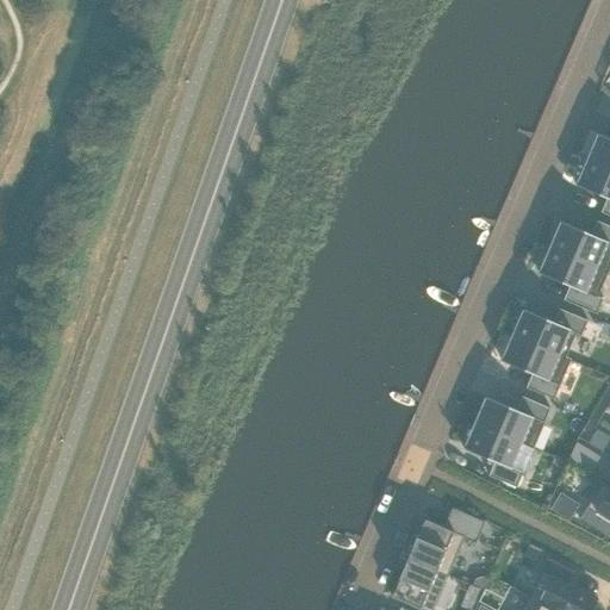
[(609,138),(598,135),(586,160),(609,169),(609,138)]
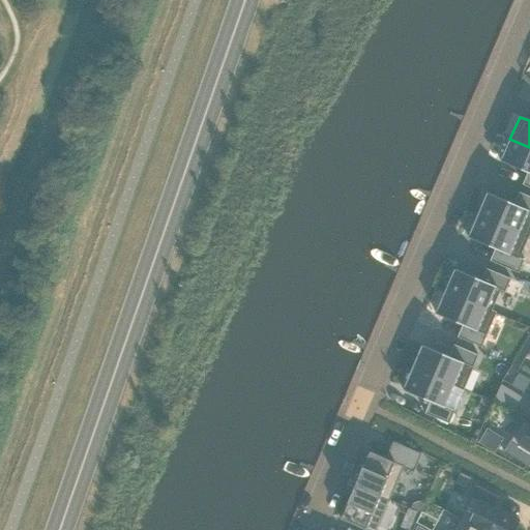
[(529,147),(509,139),(500,162),(527,173),(522,185),(529,187),(529,147)]
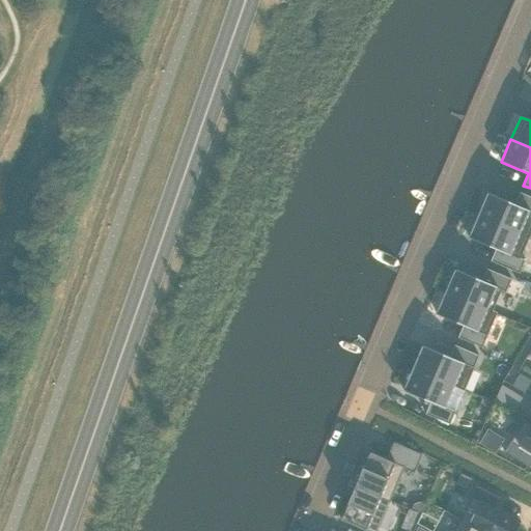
[(515,204),(487,193),(478,216),(529,238),(530,233),(530,197),(520,193),(515,204)]
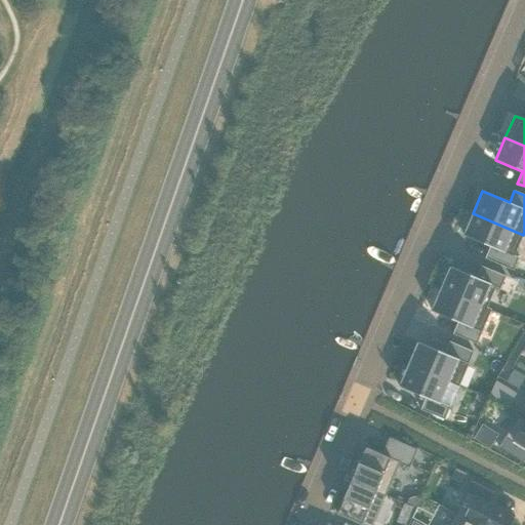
[(523,235),(473,213),(463,236),(490,247),(485,258),(514,271),(519,257),(515,255),(523,235)]
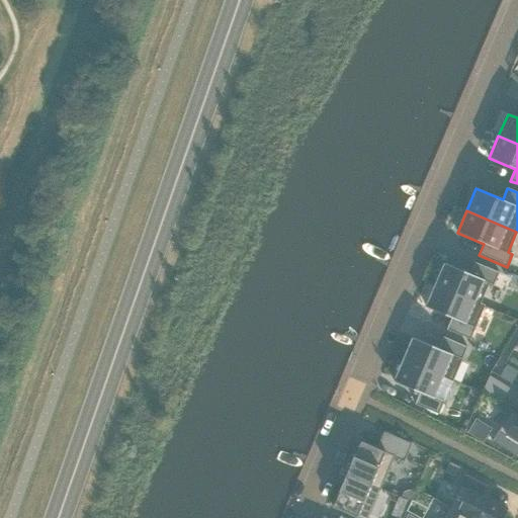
[(470,274),(444,263),(435,285),(485,307),(485,306),(481,304),(489,283),(494,285),(499,273),(476,263),(470,274)]
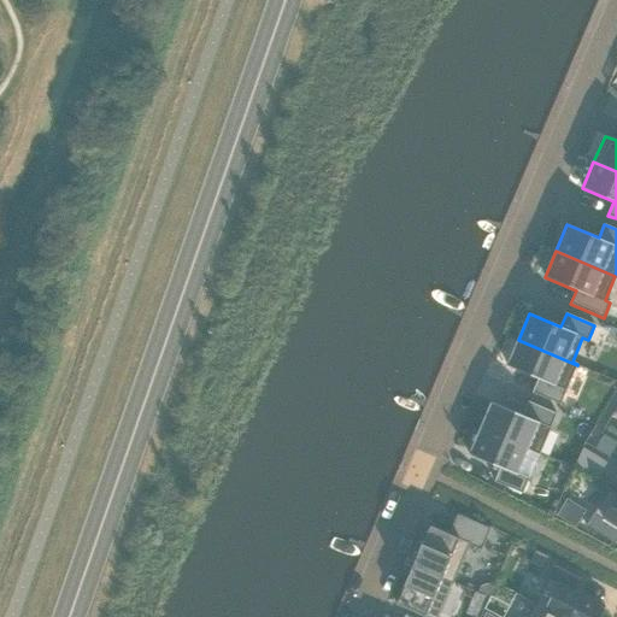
[(577,365),(518,340),(506,365),(538,378),(533,393),(560,405),(577,365)]
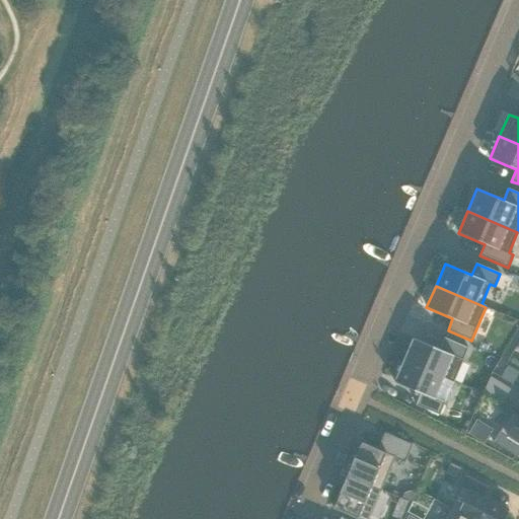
[(468,348),(444,338),(440,350),(413,338),(403,360),(454,381),(468,348)]
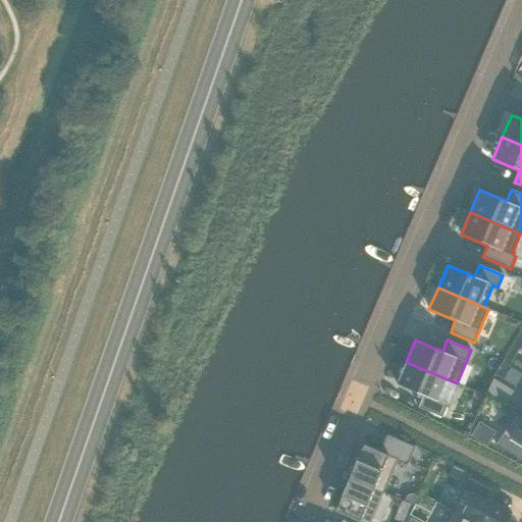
[(457,383),(406,362),(397,384),(423,396),(418,407),(441,417),(448,405),(438,401),(447,380),(456,384),(457,383)]
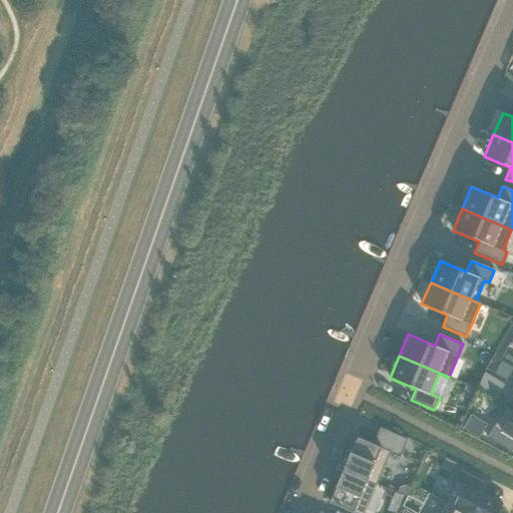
[(512,368),(501,361),(494,373),(506,380),(512,369),(512,368)]
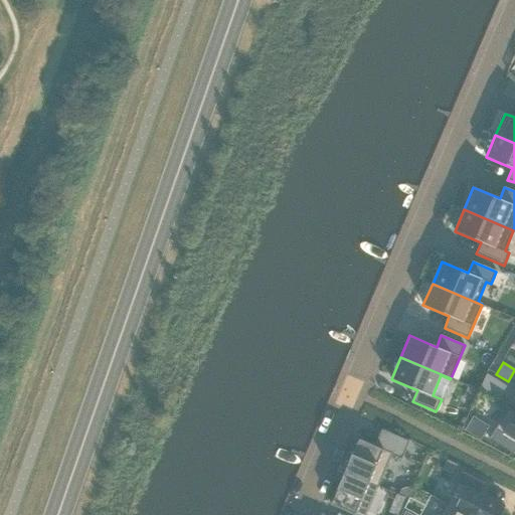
[(487,373),(479,390),(488,395),(497,379),(487,373)]
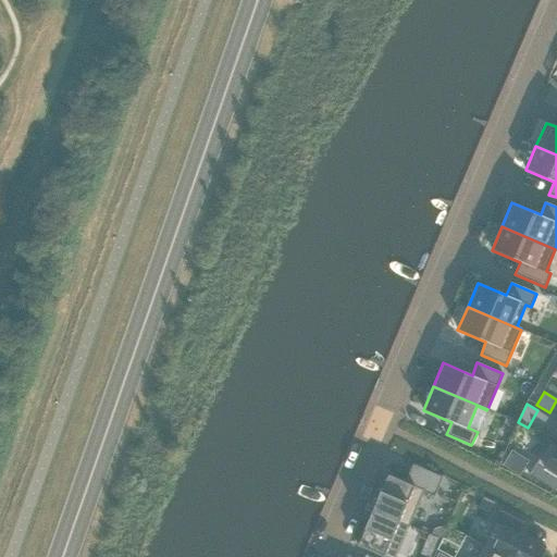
[(556,445),(549,441),(529,474),(555,491),(556,486),(556,445)]
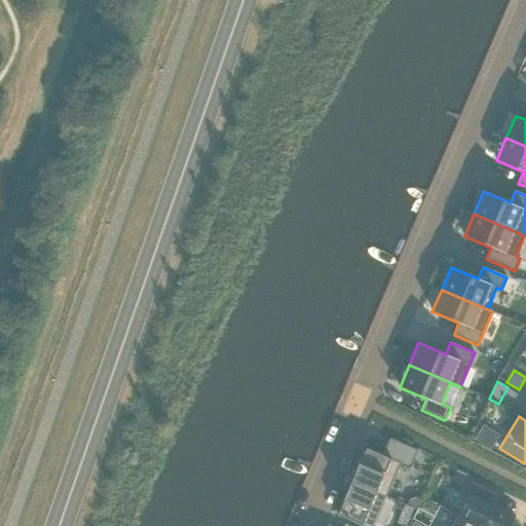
[(481,428),(475,440),(484,445),(490,449),(497,439),(490,435),(481,428)]
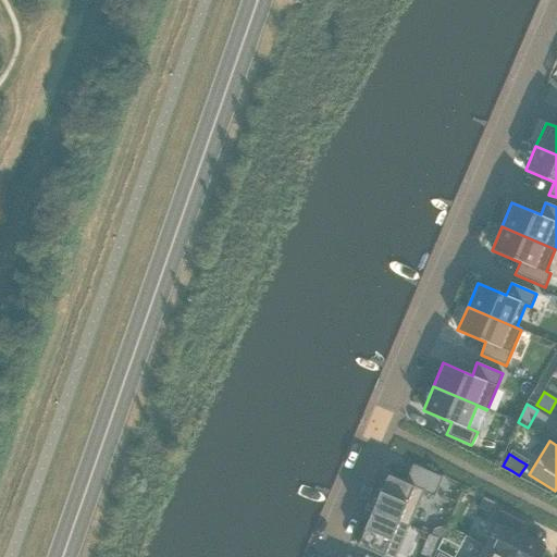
[(405,482),(388,475),(373,510),(409,525),(424,492),(434,496),(443,478),(412,465),(405,482)]
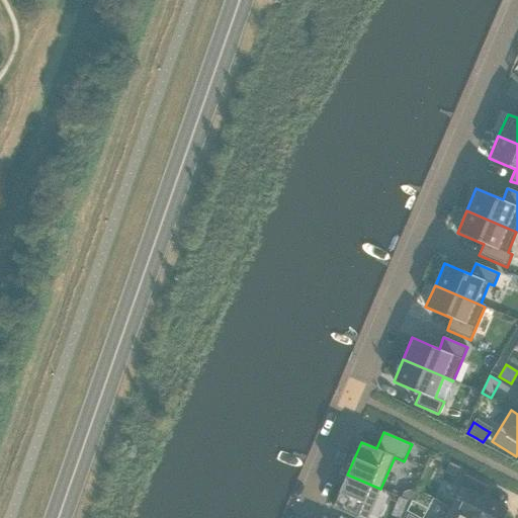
[(367,517),(380,489),(347,475),(333,507),(357,517),(367,517)]
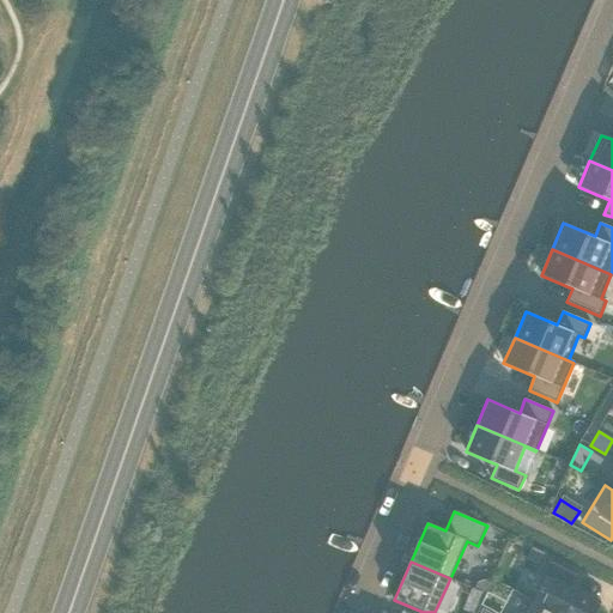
[(578,576),(550,562),(542,575),(552,581),(540,605),(556,612),(595,612),(600,605),(571,589),(578,576)]
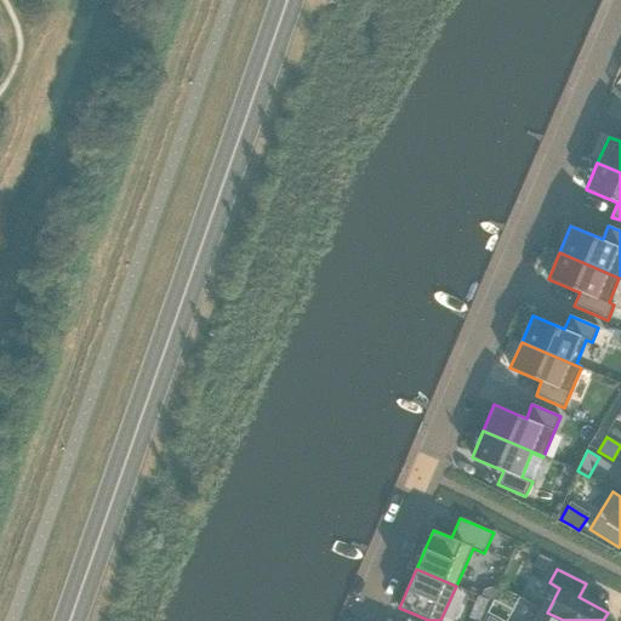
[(490,587),(483,590),(480,597),(489,599),(491,600),(496,590),(490,587)]
